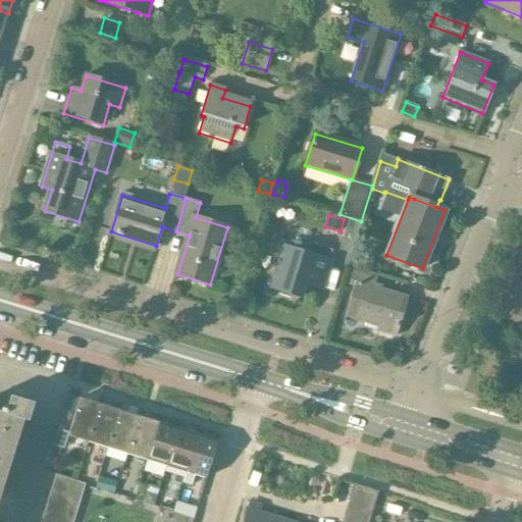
[(348,217),(337,250),(350,253),(359,221),(348,217)]
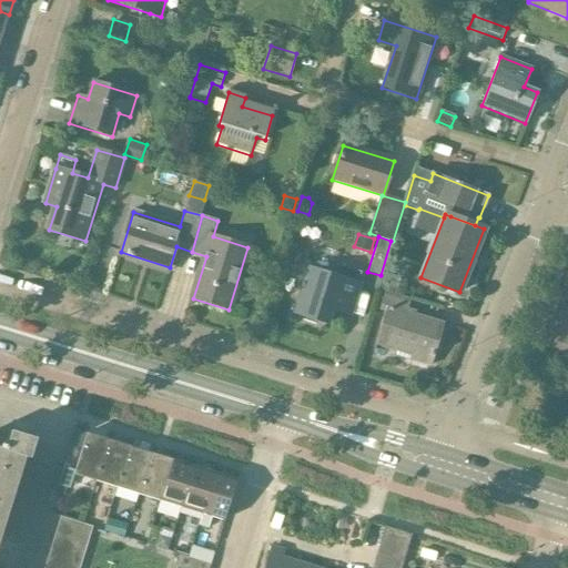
[(335,267),(332,276),(308,269),(295,314),(325,323),(330,308),(350,314),(358,284),(345,280),(347,271),(335,267)]
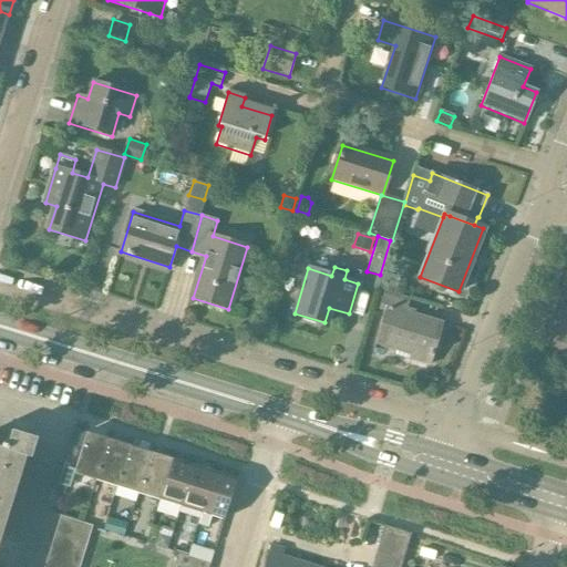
[(383,276),(379,290),(384,292),(397,296),(401,281),(383,276)]
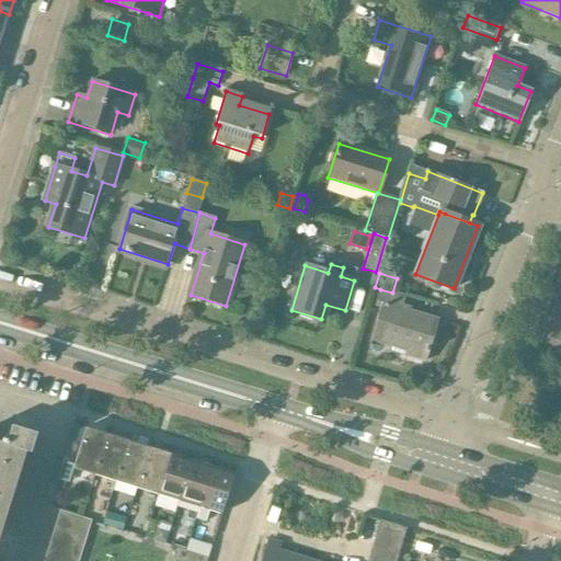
[(380,306),(370,339),(392,346),(395,341),(407,344),(403,355),(424,362),(437,320),(401,308),(404,297),(392,293),(380,289),(375,305),(380,306)]
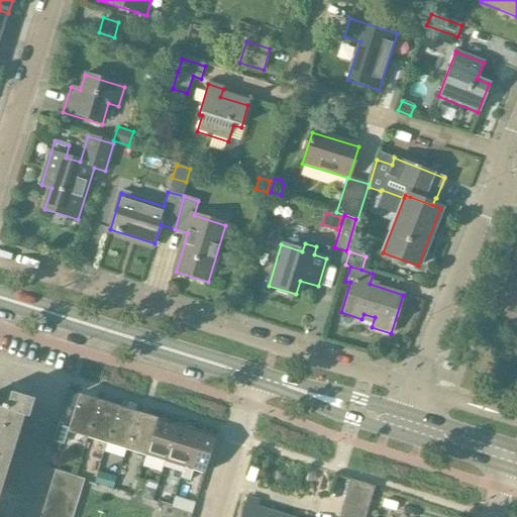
[(0,406),(0,490),(23,415),(27,417),(33,399),(9,392),(5,406),(1,404),(0,406)]
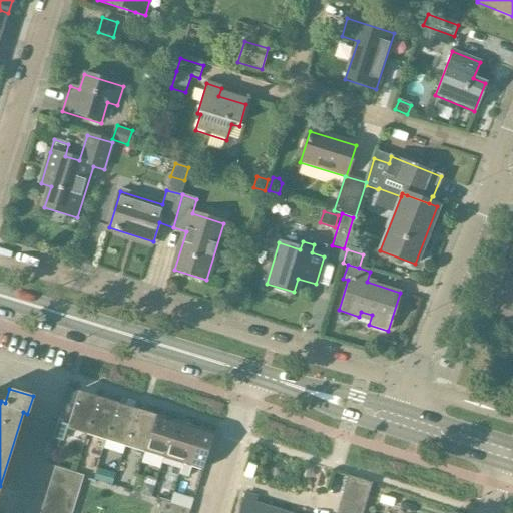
[(87,434),(98,397),(79,392),(68,428),(87,434)]
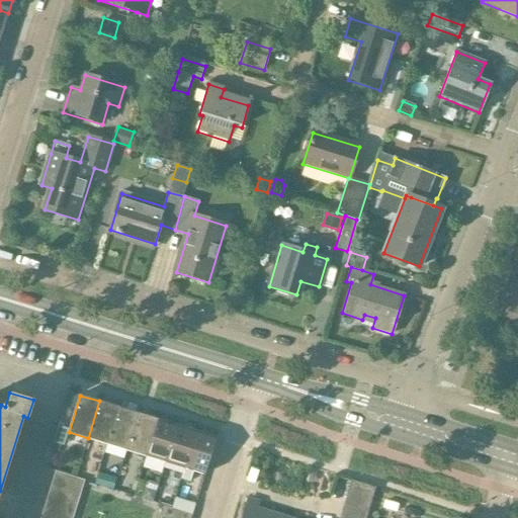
[(107,444),(118,408),(99,401),(88,438),(107,444)]
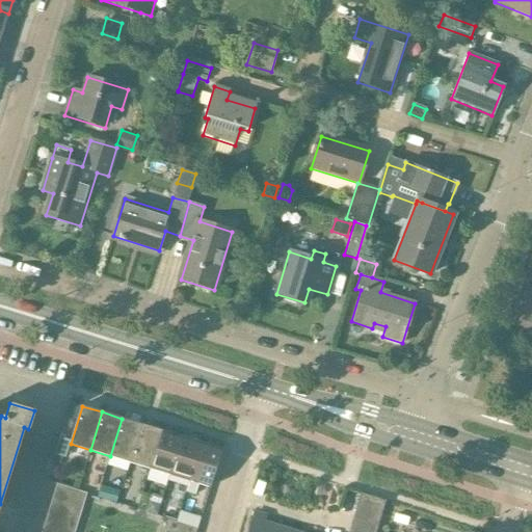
[(131,462),(142,425),(122,419),(110,456),(131,462)]
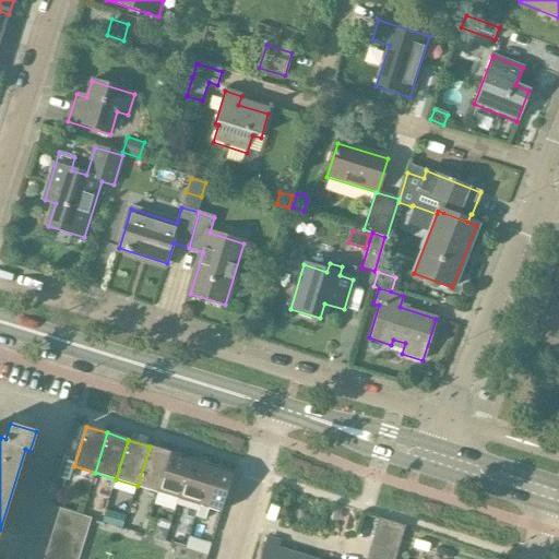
[(157,492),(169,452),(150,447),(138,486),(157,492)]
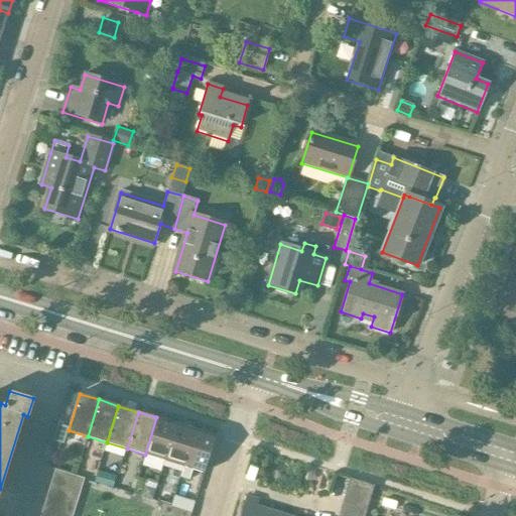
[(165,461),(176,424),(156,417),(145,455),(165,461)]
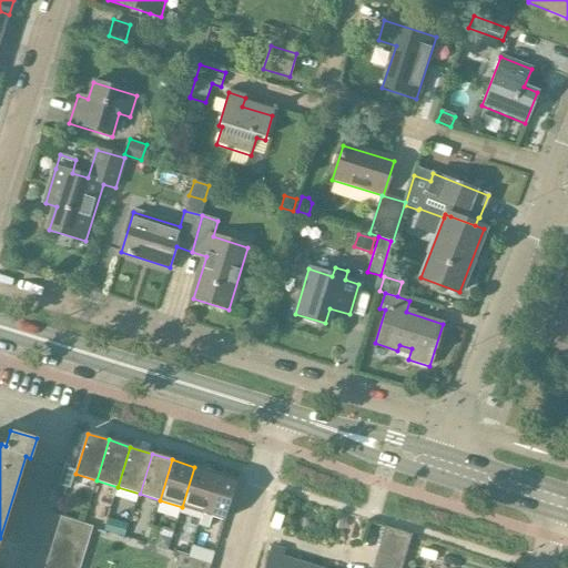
[(194,467),(182,507),(203,514),(215,473),(194,467)]
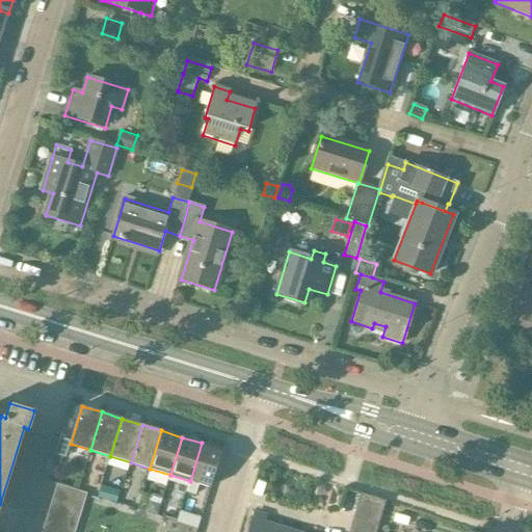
[(202,443),(190,481),(210,487),(221,450),(202,443)]
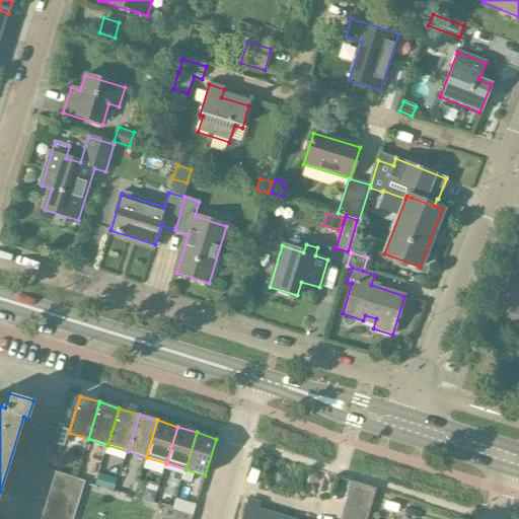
[(56,472),(53,485),(82,493),(85,482),(56,472)]
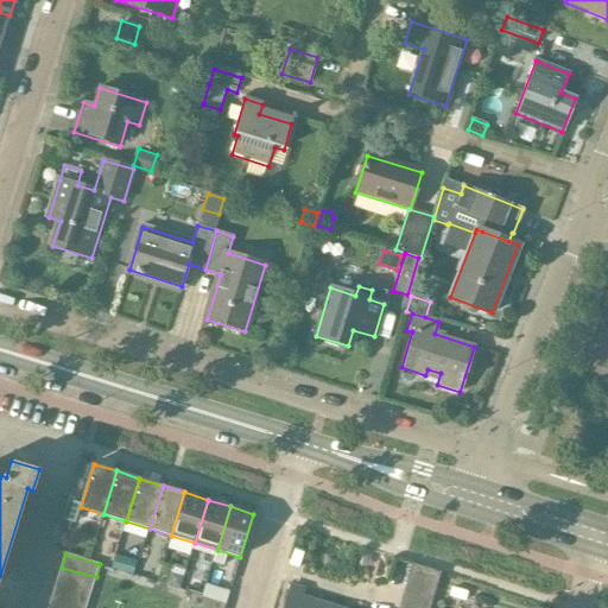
[(121,557),(118,569),(132,574),(135,561),(121,557)]
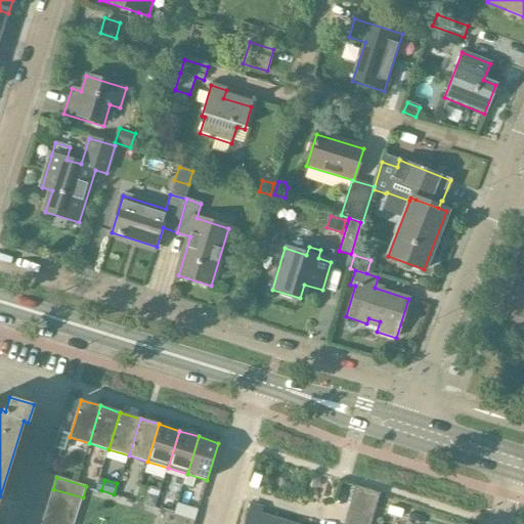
[(355,485),(352,497),(377,506),(381,493),(355,485)]
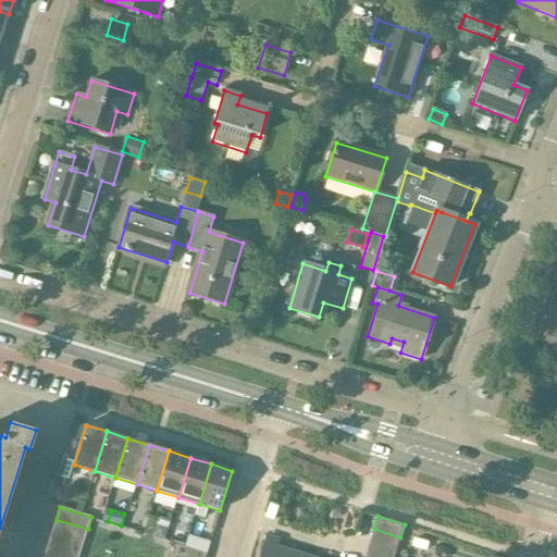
[(88,529),(57,520),(52,532),(84,542),(88,529)]
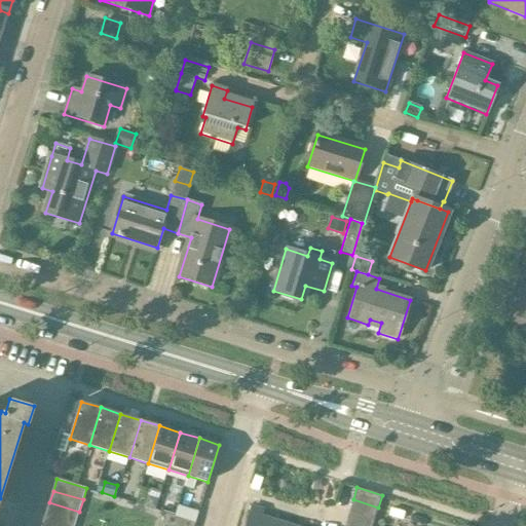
[(146,505),(155,510),(158,499),(149,496),(146,505)]
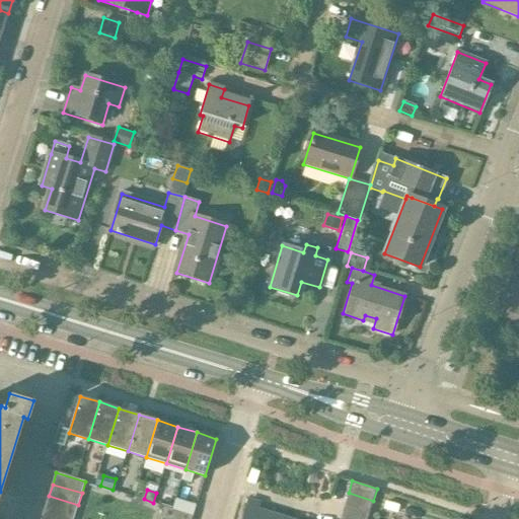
[(373,501),(349,493),(345,504),(370,512),(373,501)]
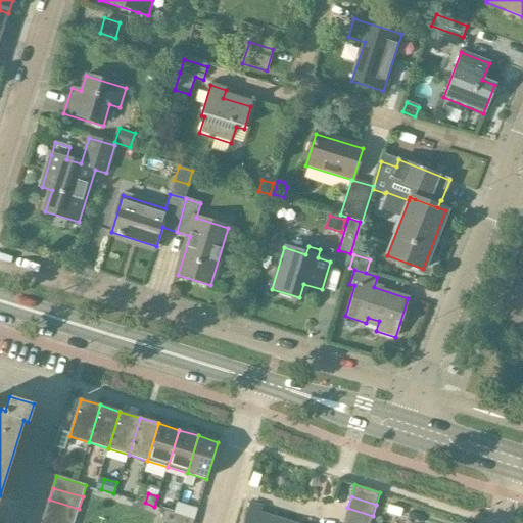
[(79,509),(49,500),(46,511),(75,520),(79,509)]
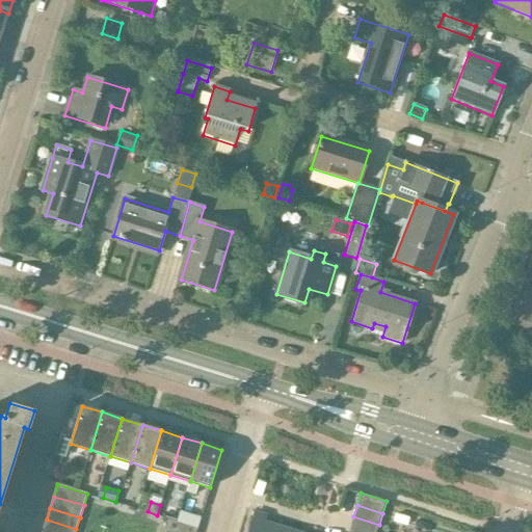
[(248,531),(298,531),(264,522),(266,515),(256,511),(248,531)]
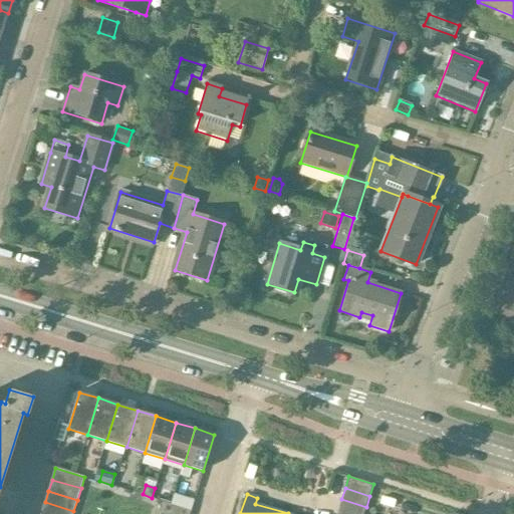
[(338,510),(350,513),(362,513),(363,513),(366,507),(341,499),(338,510)]
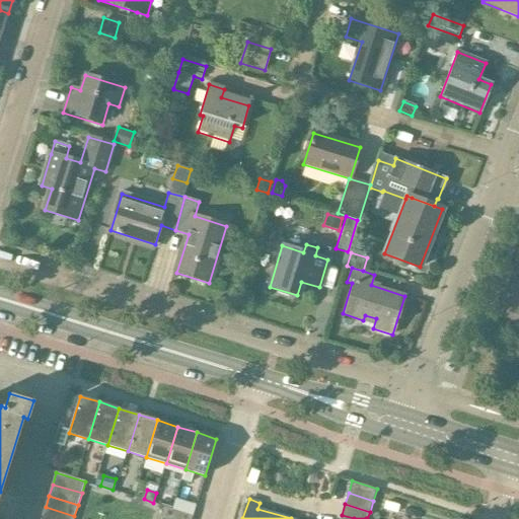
[(160,518),(161,518),(191,518),(193,515),(164,506),(160,518)]
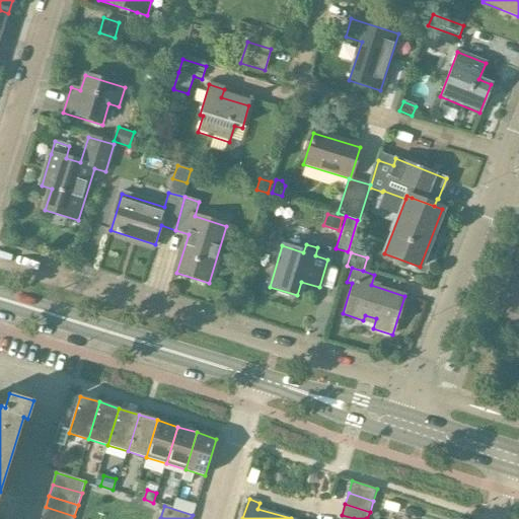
[(73,518),(74,516),(46,507),(42,518),(73,518)]
